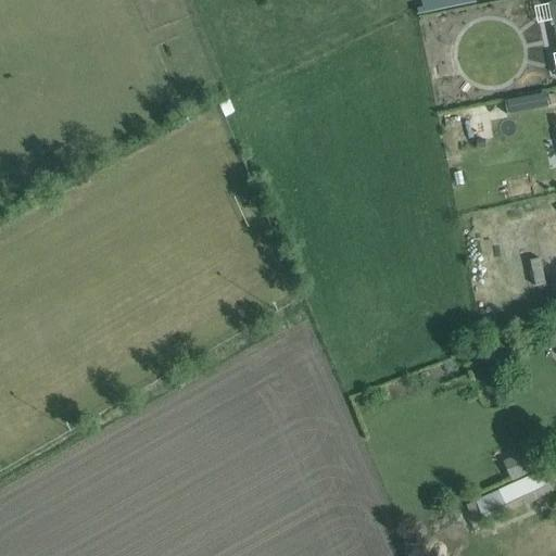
[(521,222),(496,227),(506,278),(532,273),(521,222)]
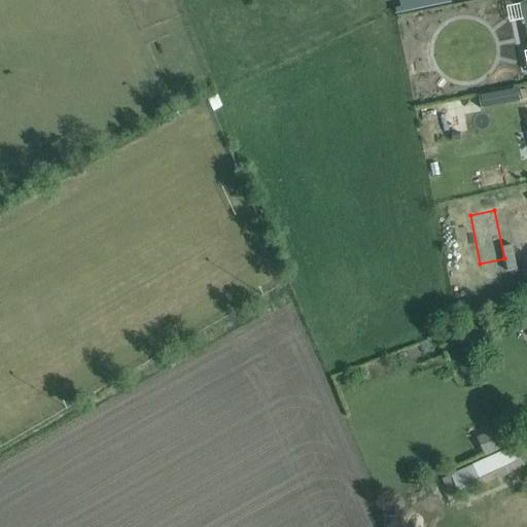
[(526,306),(514,311),(521,334),(526,330),(526,306)]
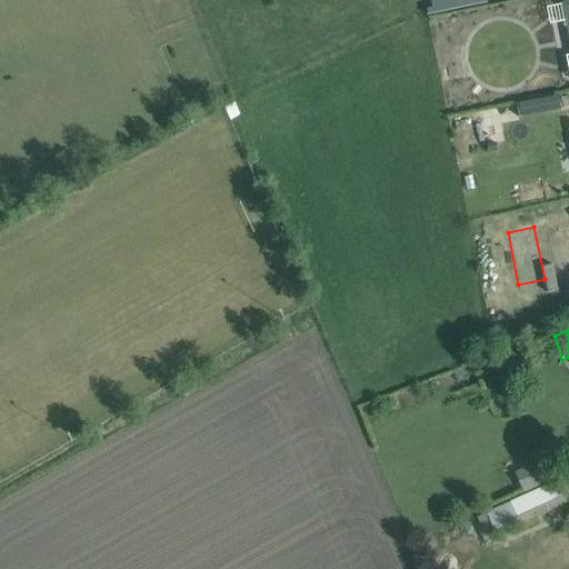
[(502,369),(519,362),(515,351),(498,358),(502,369)]
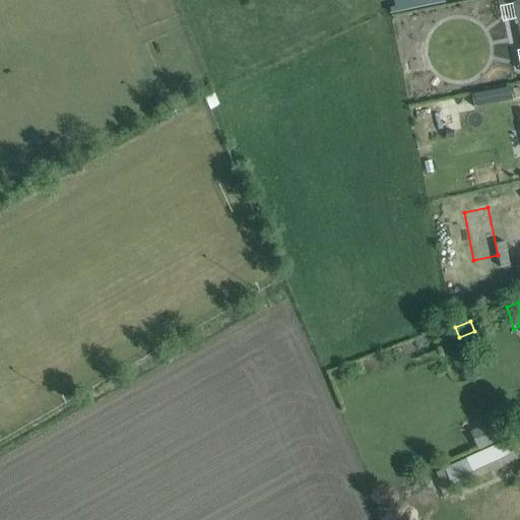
[(414,340),(418,349),(426,346),(421,337),(414,340)]
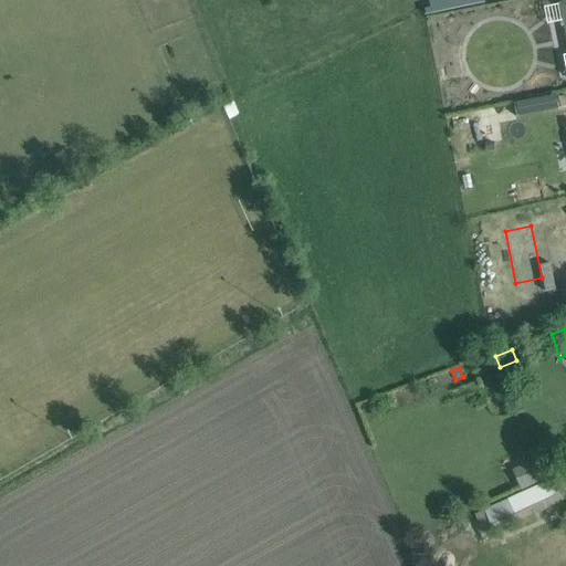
[(522,491),(554,475),(545,457),(513,471),(522,491)]
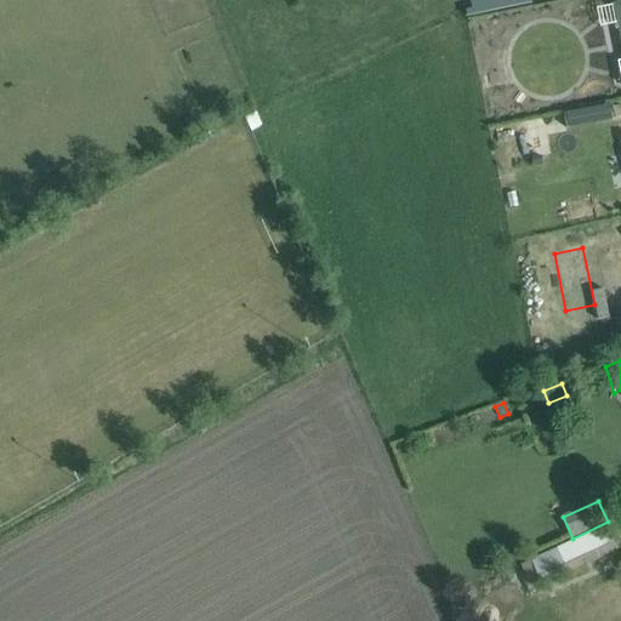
[(620,520),(608,527),(619,551),(620,550),(620,520)]
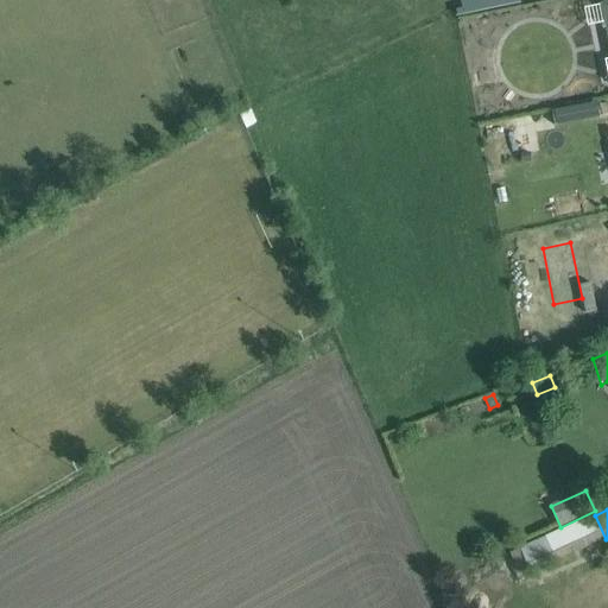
[(545,538),(521,549),(532,574),(556,562),(545,538)]
